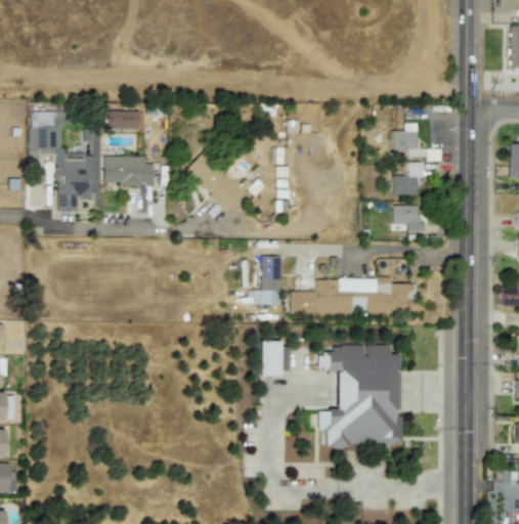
[(58,210),(79,210),(79,197),(100,198),(102,132),(85,132),(84,154),(62,153),(65,112),(31,111),(30,160),(39,161),(40,153),(55,153),(54,180),(59,180),(58,210)]
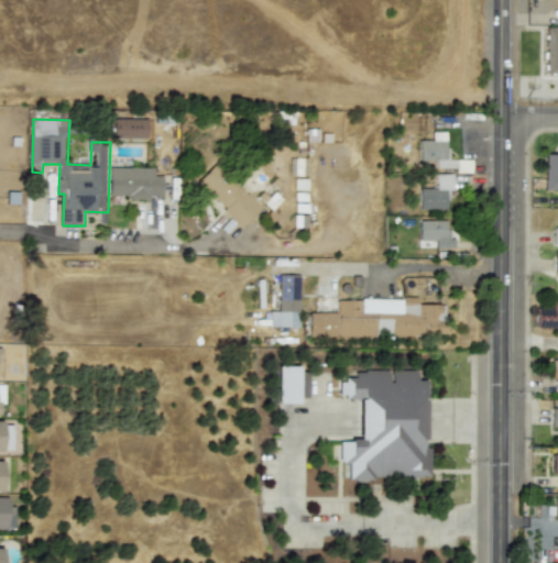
[(150,119),(113,119),(113,138),(150,139),(150,119)]
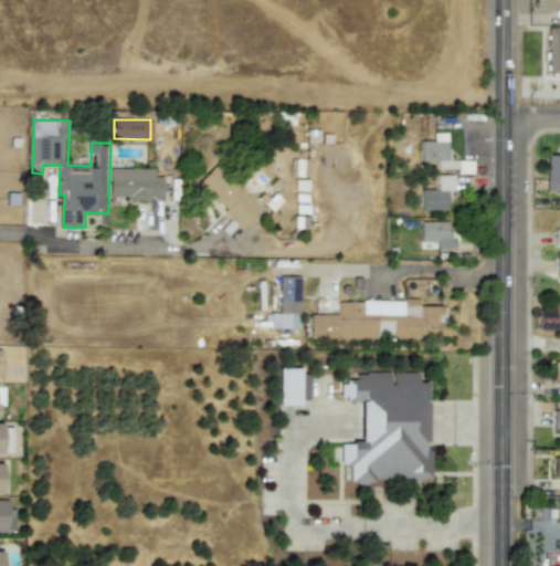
[(424,142),(424,161),(442,161),(442,168),(460,168),(460,160),(452,160),(452,133),(437,133),(436,142),(424,142)]
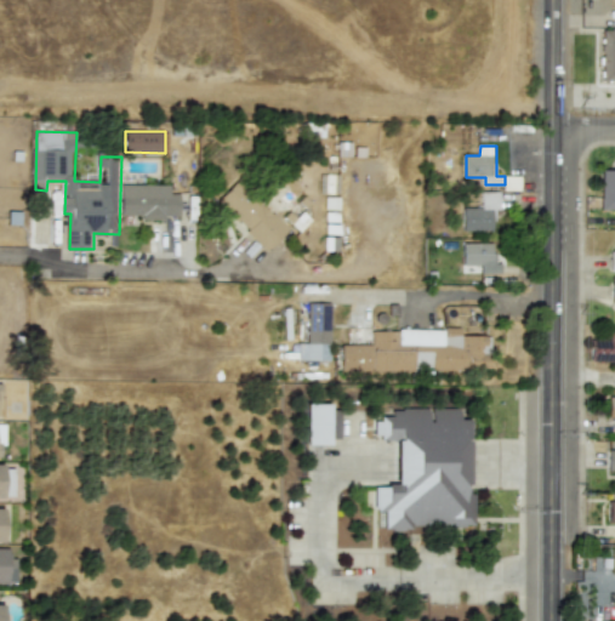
[(604,170),(604,210),(614,210),(614,170),(604,170)]
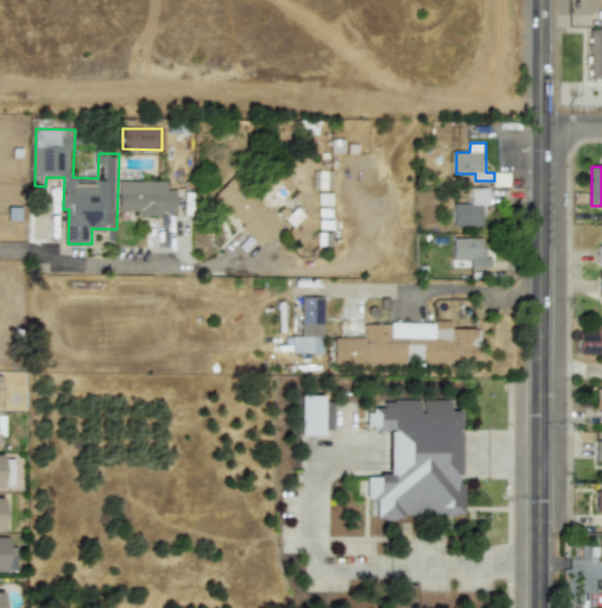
[(121,211),(179,213),(179,190),(170,189),(170,181),(122,181),(121,211)]
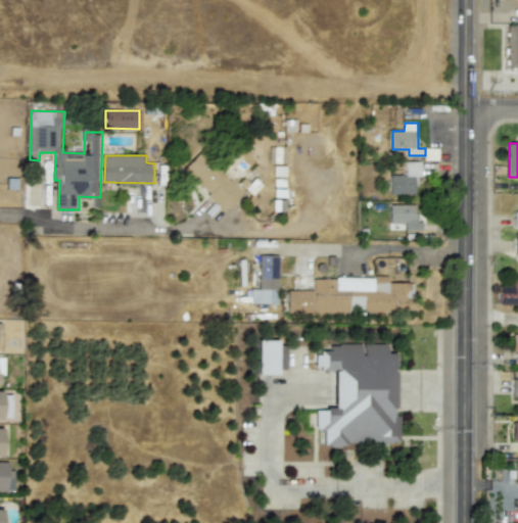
[(423,161),(408,161),(408,175),(392,175),(392,194),(418,194),(418,177),(424,177),(423,161)]
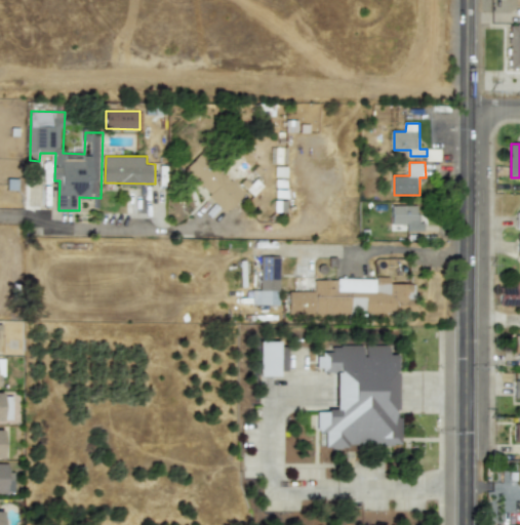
[(422,206),(395,205),(394,231),(426,231),(426,223),(422,223),(422,206)]
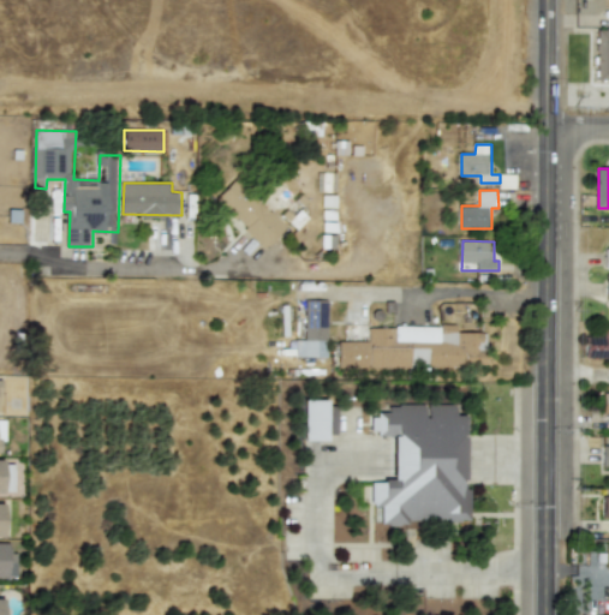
[(330,300),(309,300),(308,340),(298,340),(298,356),(329,357),(330,300)]
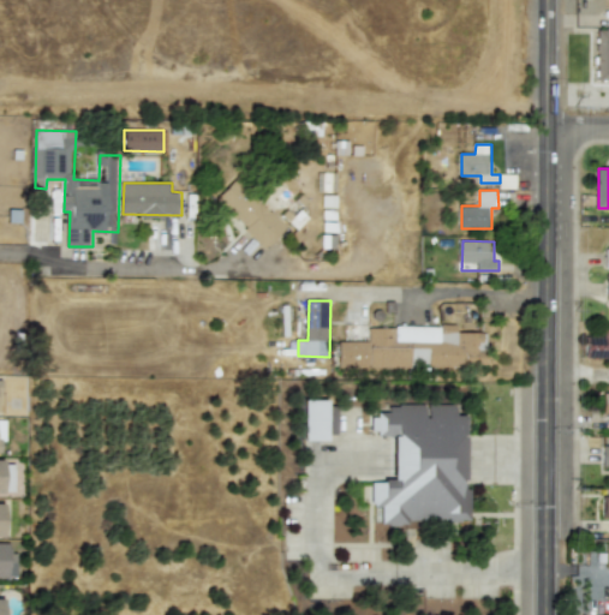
[(341,341),(341,368),(489,368),(489,333),(459,333),(459,327),(370,326),(370,341),(341,341)]
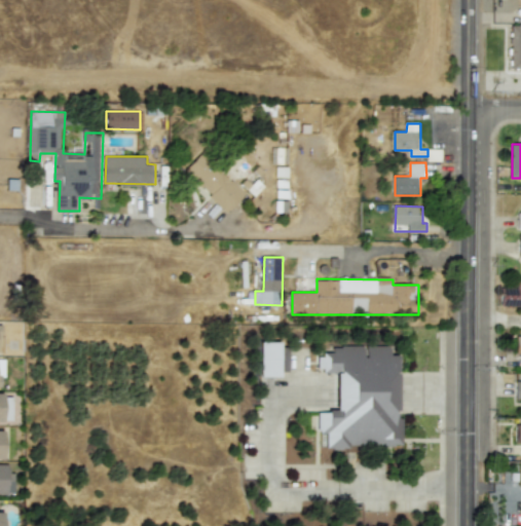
[(520,278),(519,278),(519,288),(504,288),(504,307),(520,307),(520,278)]
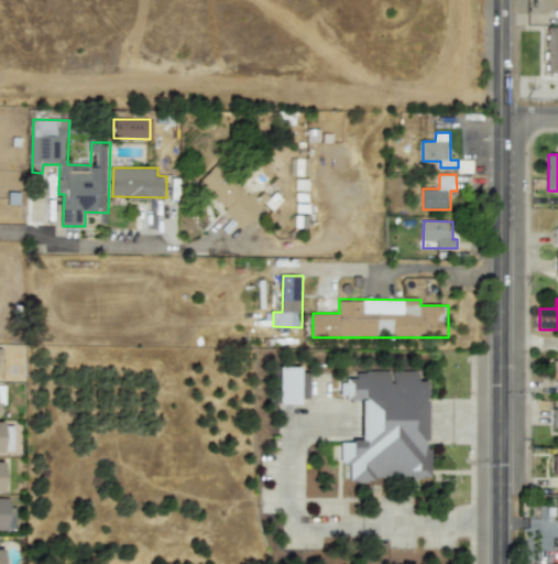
[(281,403),(312,403),(312,372),(302,372),(302,367),(281,367),(281,403)]
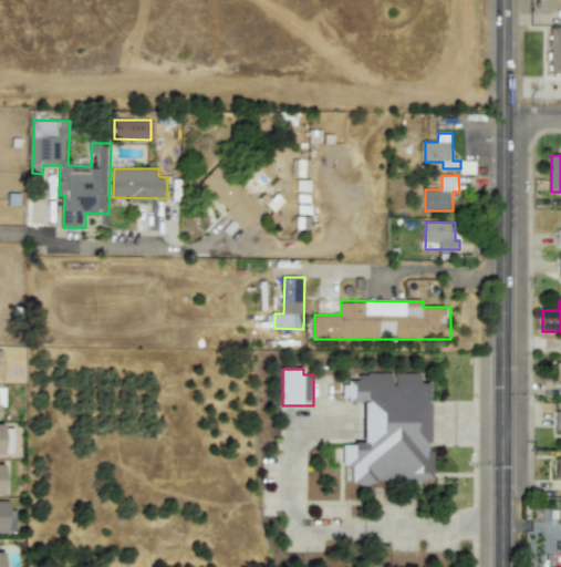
[(435,481),(435,449),(430,449),(429,382),(422,382),(422,373),(394,373),(360,373),(360,380),(345,380),(345,401),(363,401),(363,443),(344,443),(344,466),(353,466),(354,482),(435,481)]
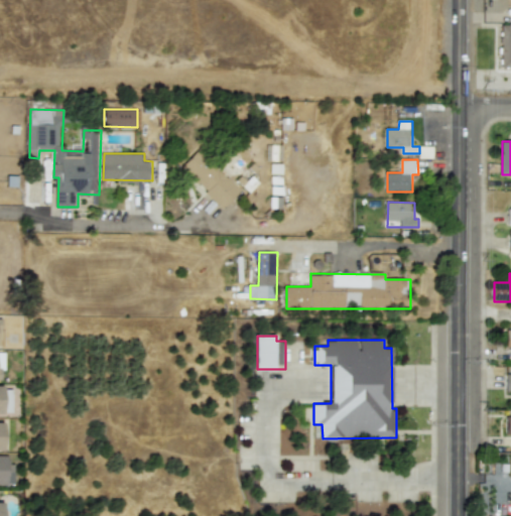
[(10,457),(0,456),(0,484),(10,485),(10,457)]
